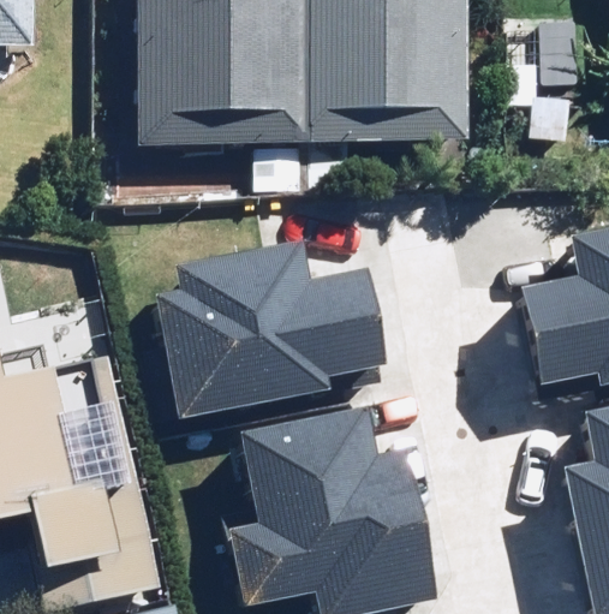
[(0,47),(28,49),(29,0),(0,0),(0,47)]
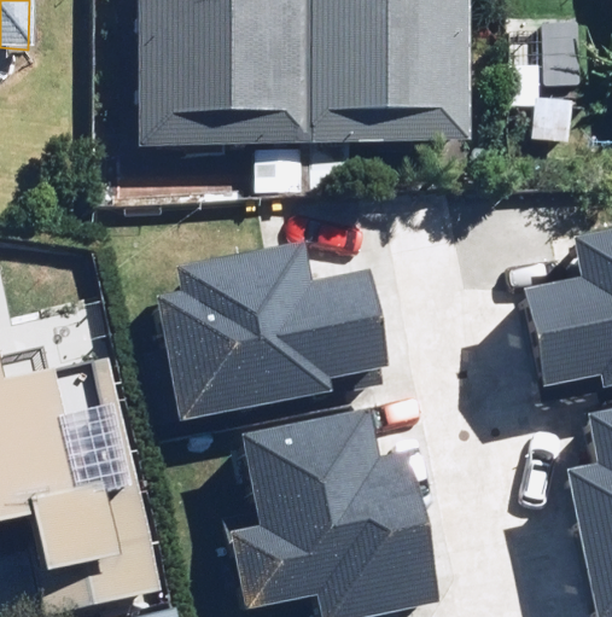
[(347,143),(357,143),(359,162),(383,162),(383,141),(472,141),(471,0),(135,0),(137,144),(303,143),(304,196),(347,196),(347,143)]
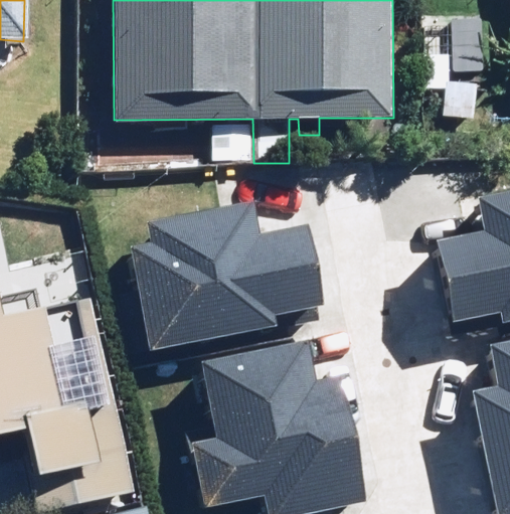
[(509,322),(509,192),(478,198),(485,232),(438,241),(453,321),(502,312),(504,324),(509,322)]
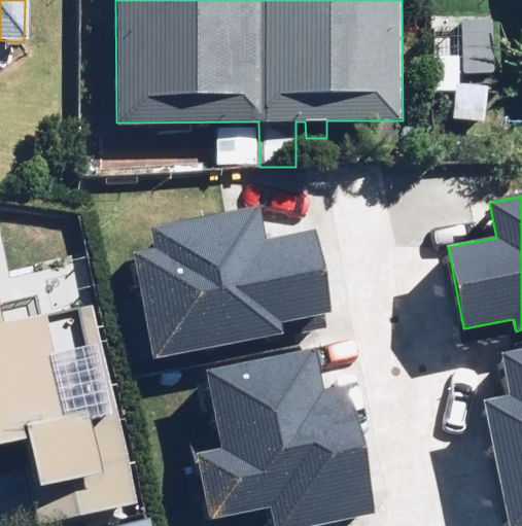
[(118,297),(133,365),(287,332),(285,320),(341,309),(323,230),(270,242),(262,204),(169,224),(172,242),(137,250),(146,291),(118,297)]
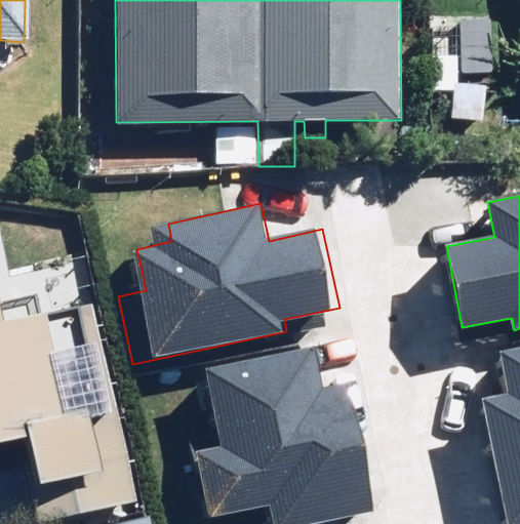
[(8,320),(0,277),(0,441),(35,435),(44,481),(105,470),(94,411),(75,415),(56,311),(8,320)]
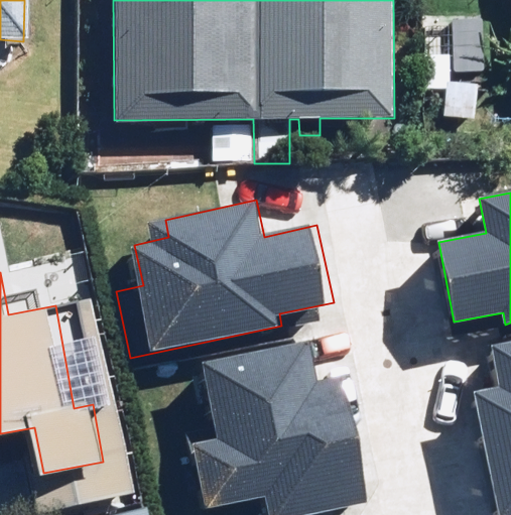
[(510,370),(510,386),(476,393),(498,514),(506,514),(510,514),(510,341),(506,343),(510,370)]
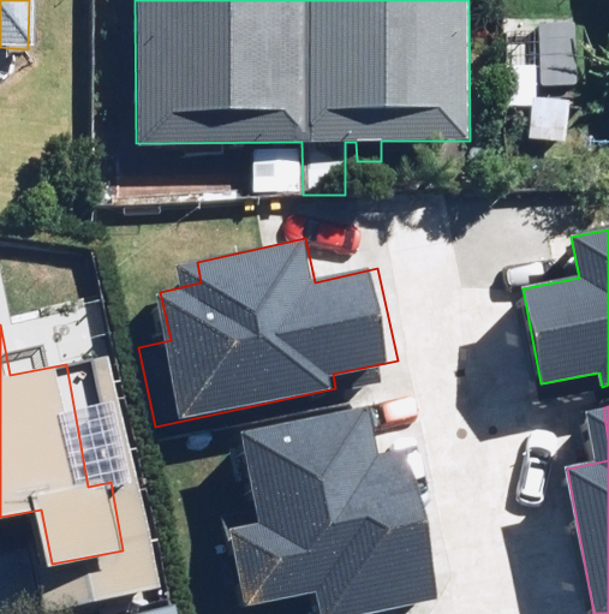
[(372,412),(246,433),(261,522),(232,526),(245,604),(318,592),(321,613),(348,613),(439,600),(416,453),(380,459),(372,412)]
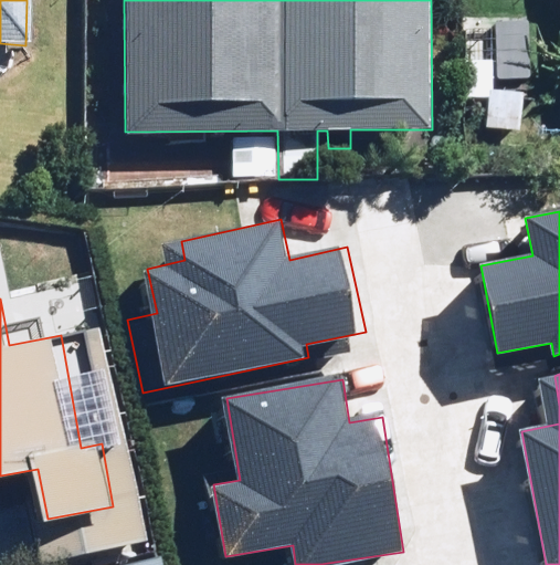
All buildings are outlined.
